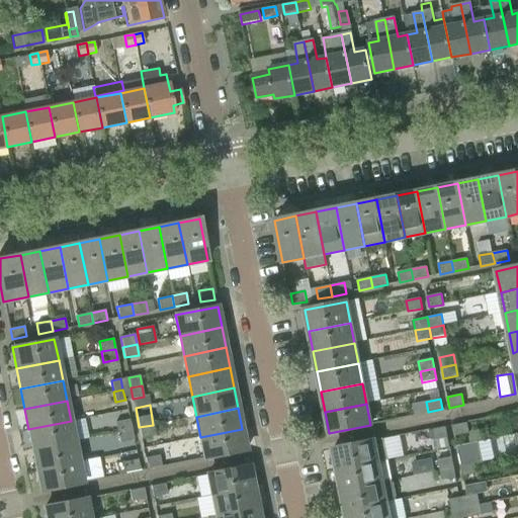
[(115,422),(117,432),(132,430),(130,419),(115,422)]
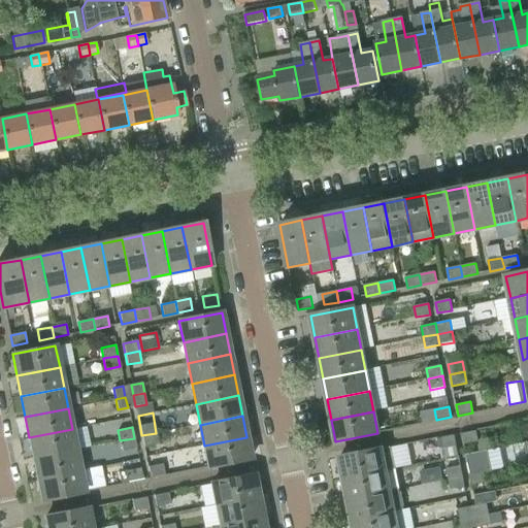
[(29,437),(34,458),(76,450),(72,429),(29,437)]
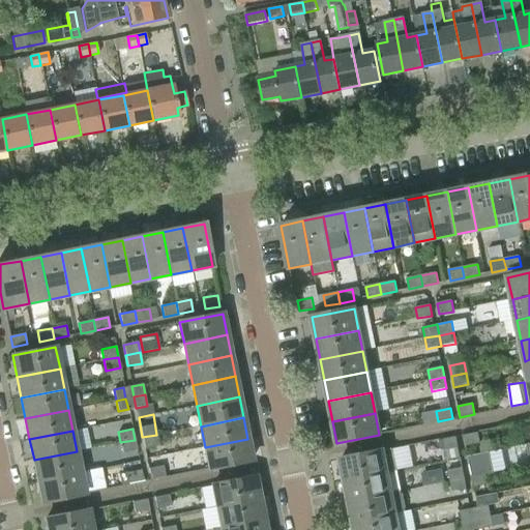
[(480,443),(478,432),(463,435),(466,446),(480,443)]
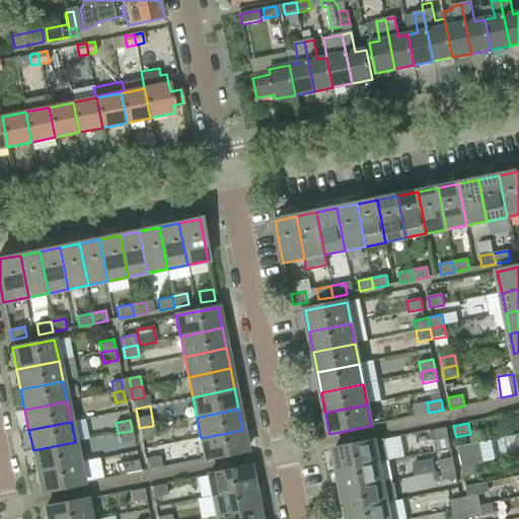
[(155,437),(153,426),(139,428),(141,439),(155,437)]
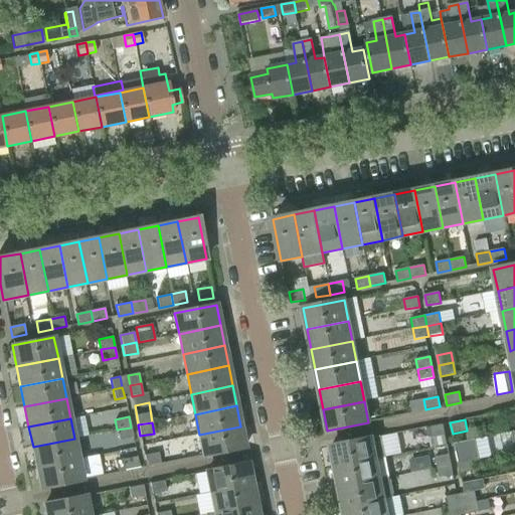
[(444,424),(428,427),(431,439),(430,439),(432,448),(448,445),(444,424)]
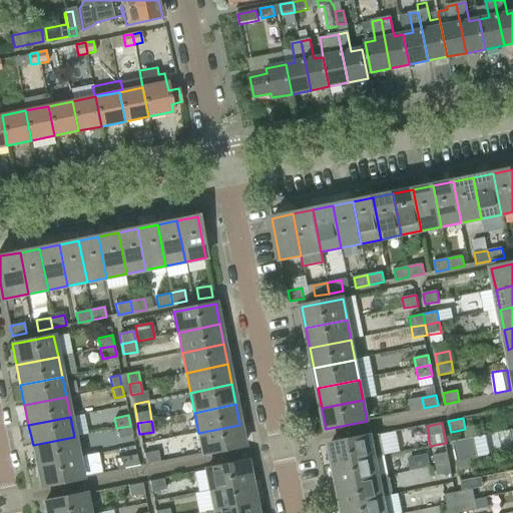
[(239,425),(198,433),(202,454),(243,445),(239,425)]
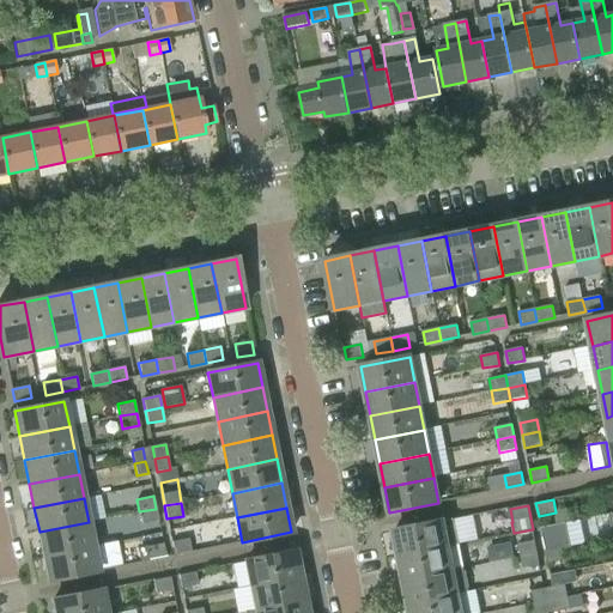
[(158,521),(156,509),(139,511),(141,525),(158,521)]
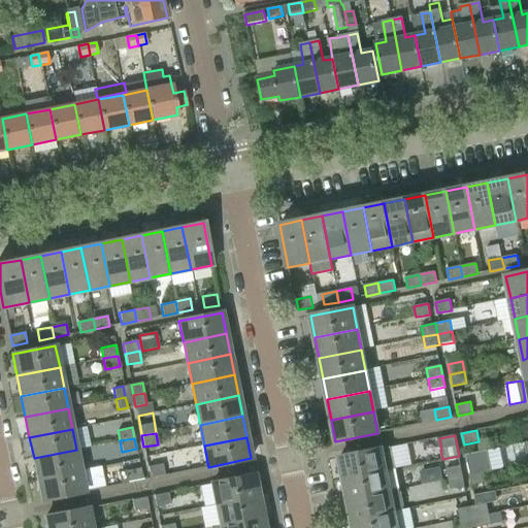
[(392,447),(382,449),(339,458),(343,480),(396,468),(392,447)]
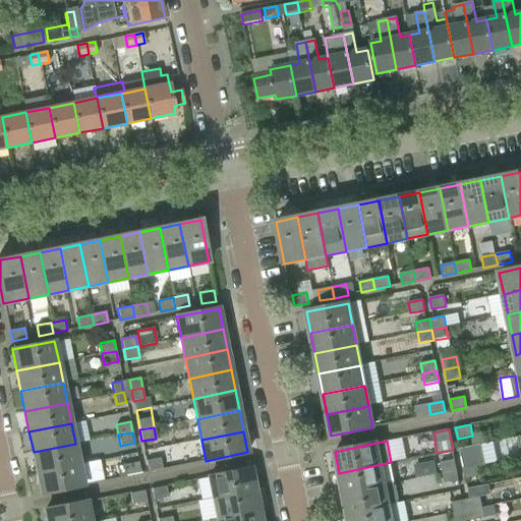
[(34,452),(38,472),(79,464),(75,444),(34,452)]
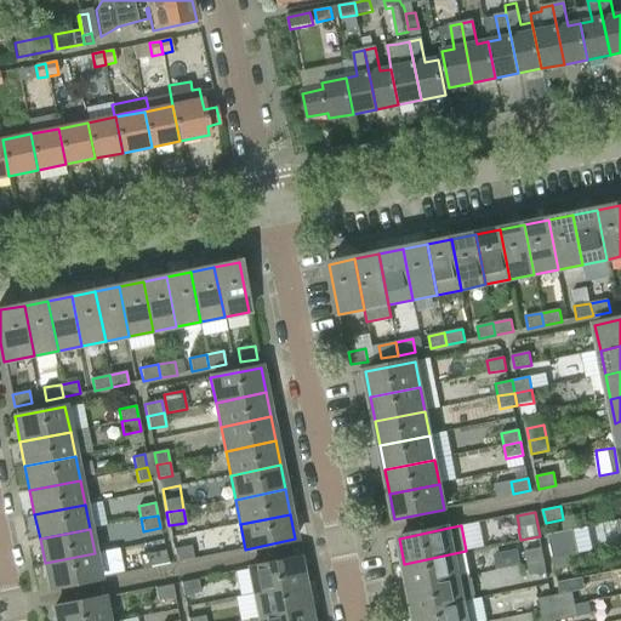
[(551,546),(553,559),(570,556),(568,542),(551,546)]
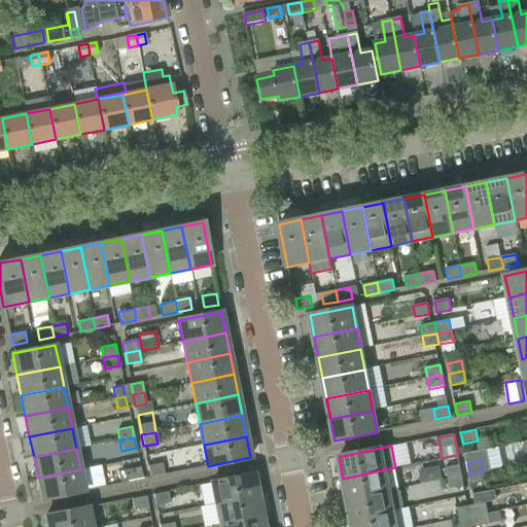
[(165,475),(162,463),(147,466),(149,477),(165,475)]
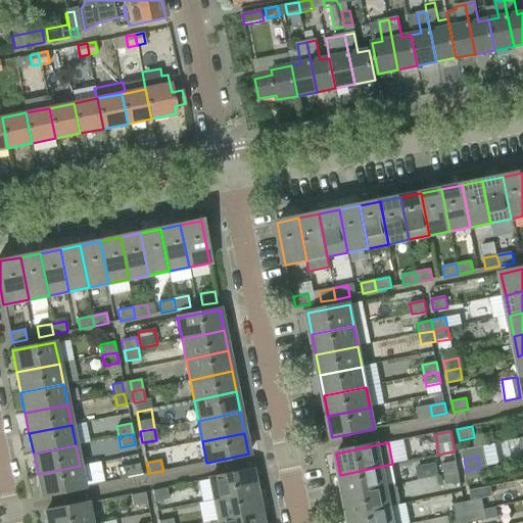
[(442,467),(444,475),(459,472),(457,462),(444,464),(442,467)]
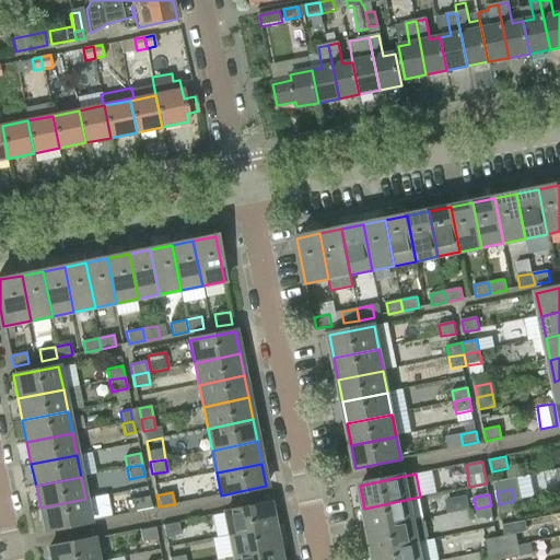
[(149,497),(133,500),(136,511),(152,508),(149,497)]
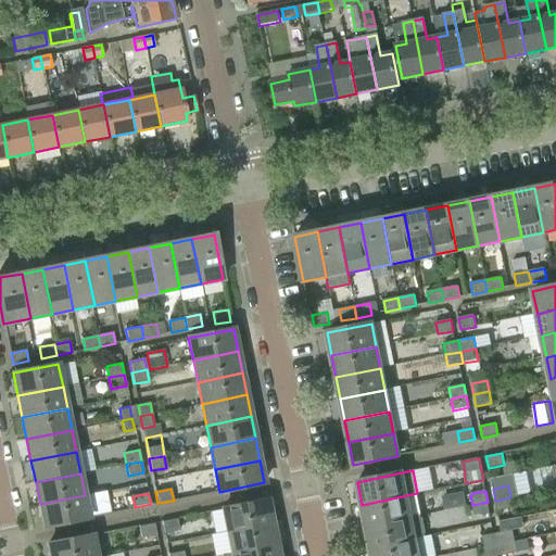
[(421,515),(417,493),(362,505),(366,527),(421,515)]
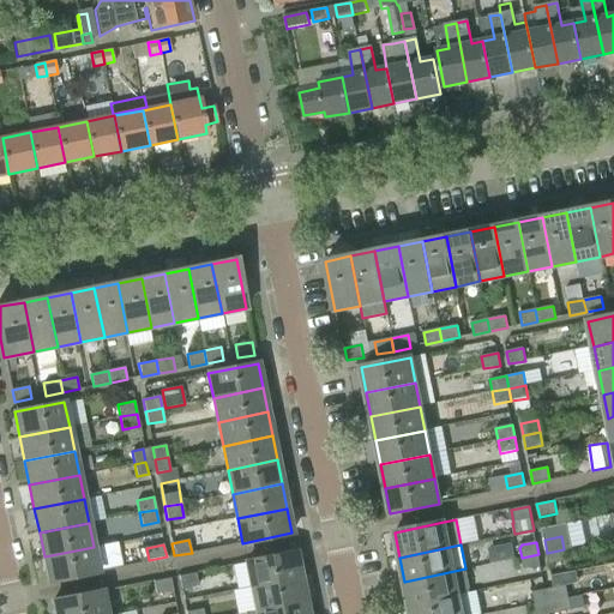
[(98,572),(94,547),(44,557),(49,582),(98,572)]
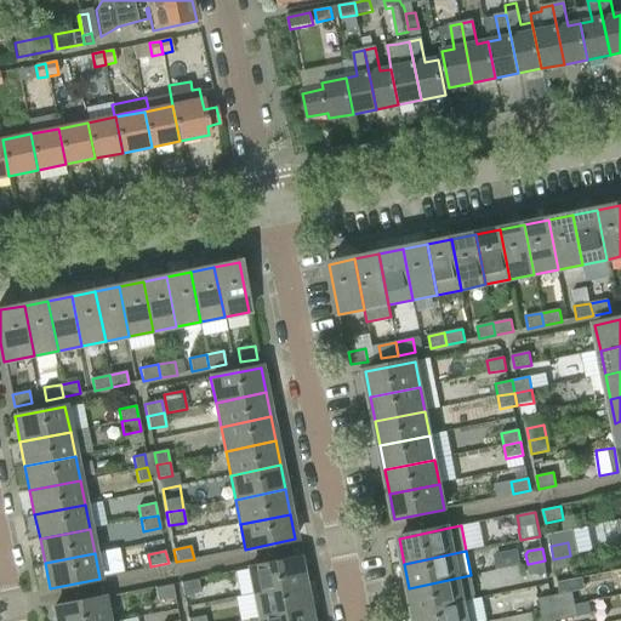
[(140,556),(142,569),(151,567),(148,554),(140,556)]
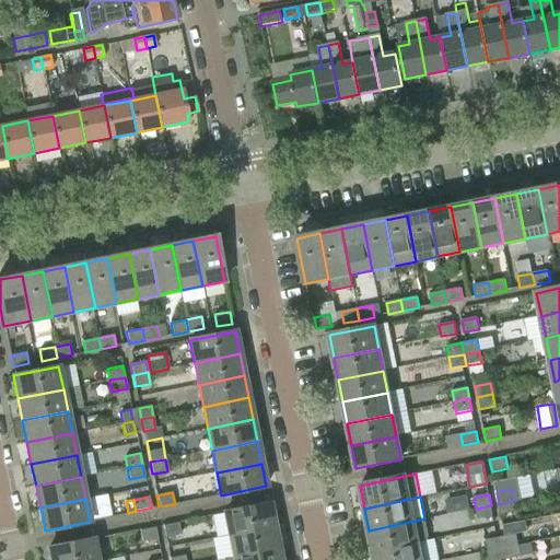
[(516,512),(514,501),(499,504),(500,515),(516,512)]
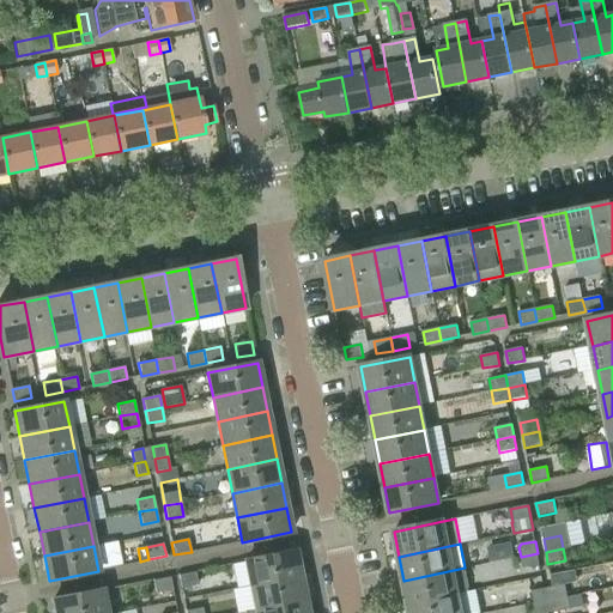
[(246,560),(250,586),(299,576),(295,551),(246,560)]
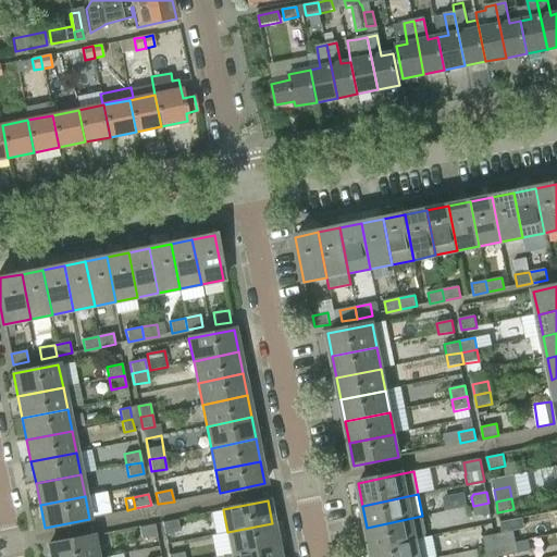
[(489,503),(473,506),(475,517),(491,515),(489,503)]
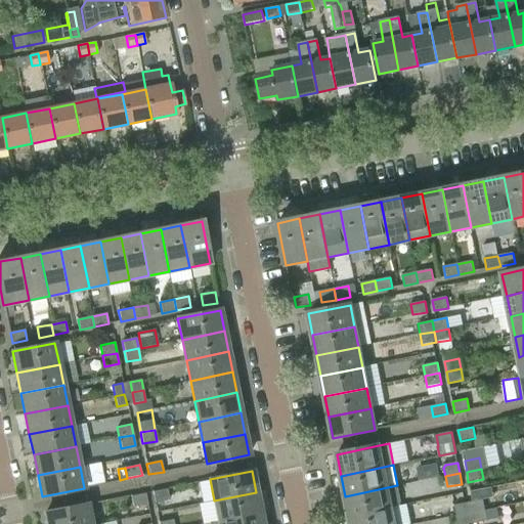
[(401,506),(397,485),(345,496),(349,517),(391,508),(401,506)]
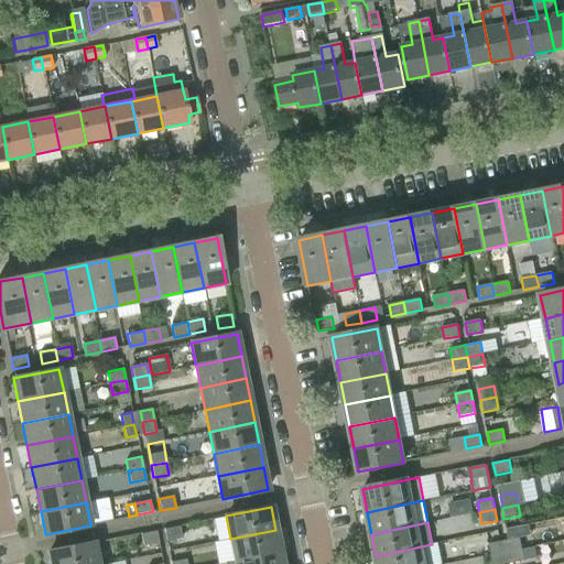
[(182,539),(180,527),(164,529),(166,541),(182,539)]
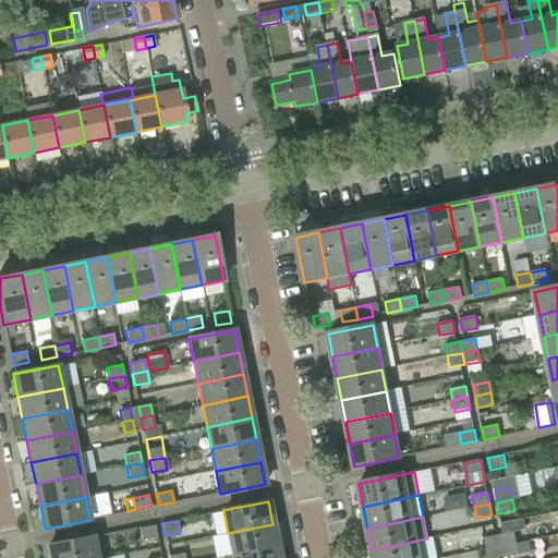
[(277,546),(273,524),(228,533),(232,555),(277,546)]
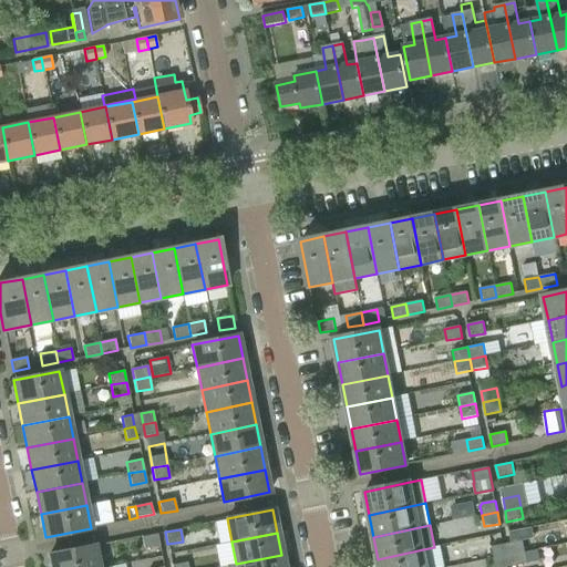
[(144,548),(160,546),(157,534),(142,537),(144,548)]
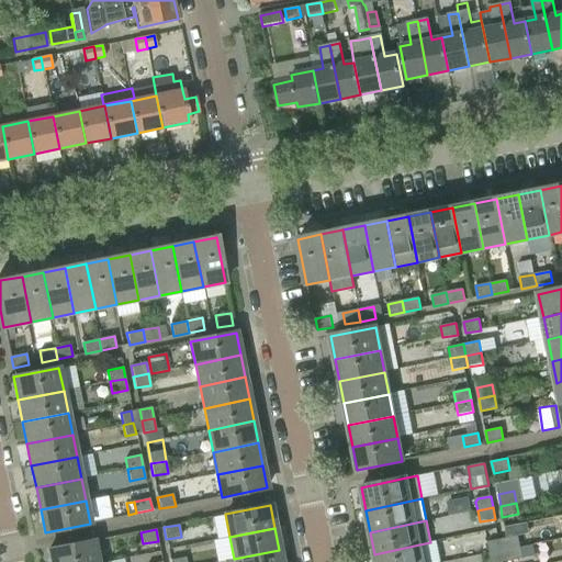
[(503,538),(505,550),(520,548),(518,536),(503,538)]
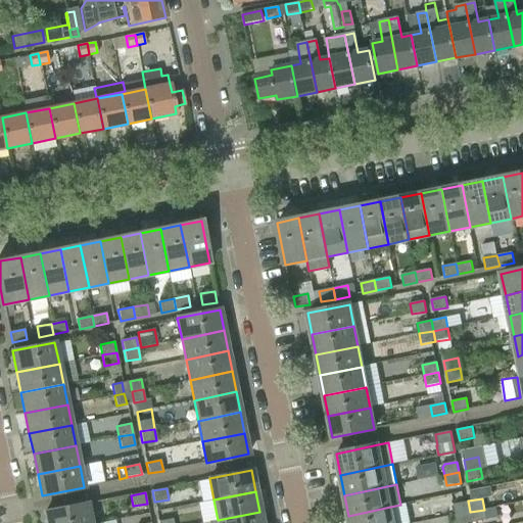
[(454,504),(456,515),(470,512),(468,501),(454,504)]
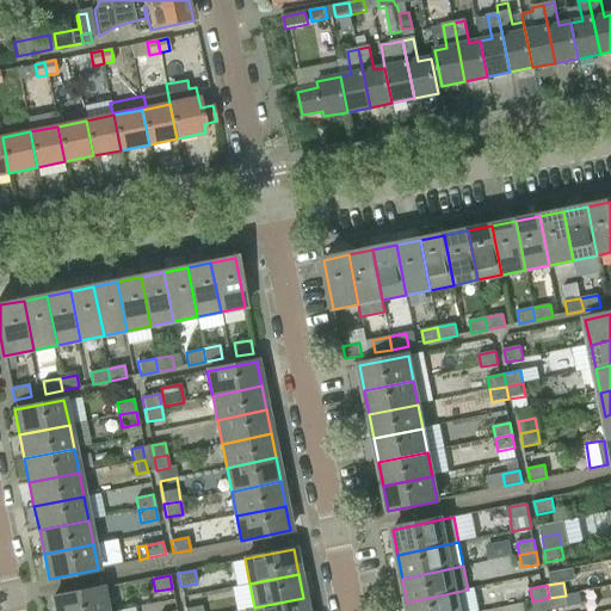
[(53,598),(55,610),(105,610),(102,588),(53,598)]
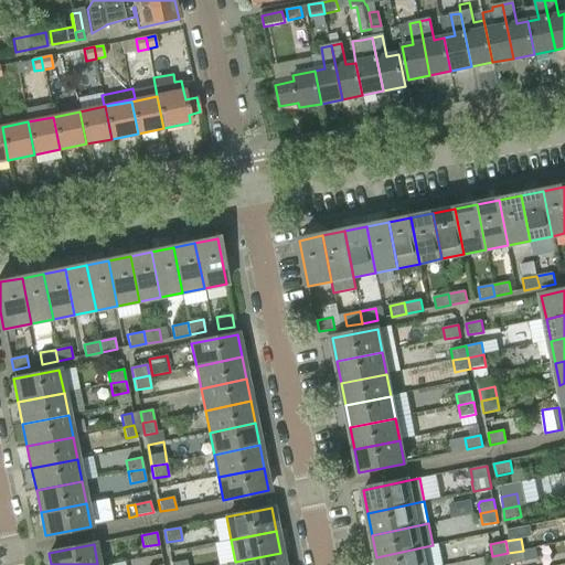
[(377,564),(425,564),(422,547),(376,557),(377,564)]
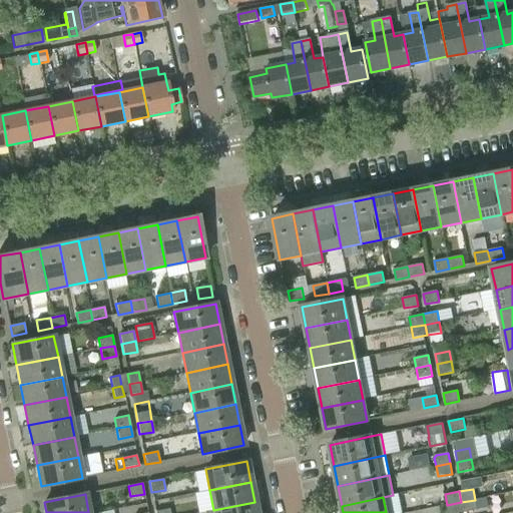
[(461,502),(463,512),(477,510),(475,500),(461,502)]
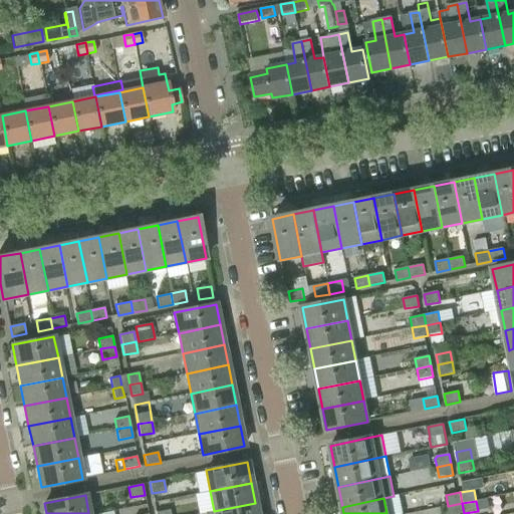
[(205,513),(257,513),(255,503),(214,511),(205,513)]
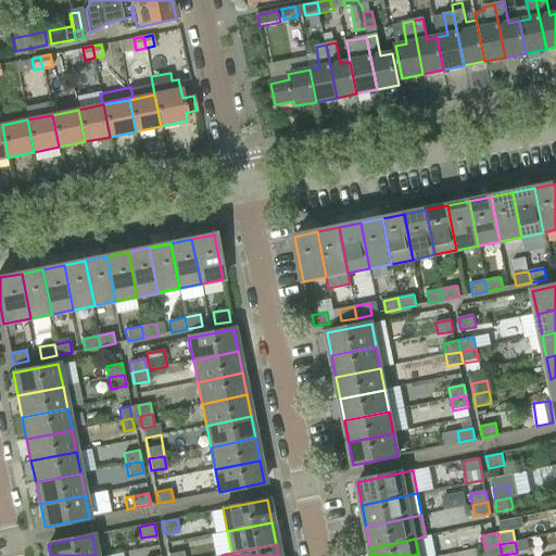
[(485,555),(498,555),(502,555),(500,544),(484,547),(485,555)]
